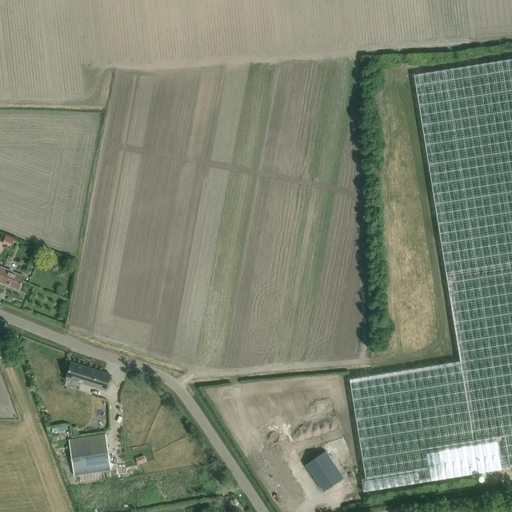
[(510,468),(509,466),(511,465),(511,59),(413,75),(459,361),(349,379),(365,478),(361,479),(363,491),(510,468)]
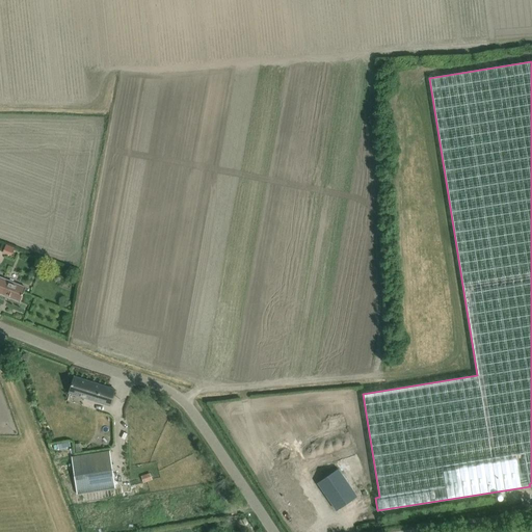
[(7,255),(16,259),(19,250),(10,246),(7,255)]
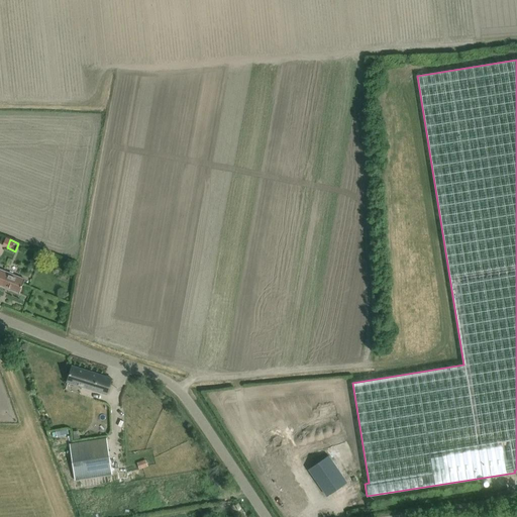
[(0,269),(0,285),(19,293),(25,280),(0,269)]
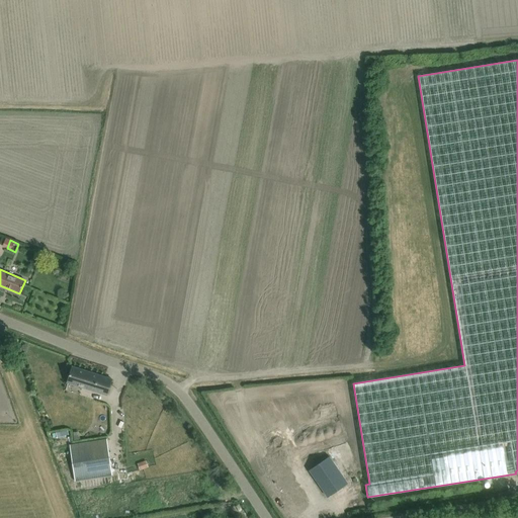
[(72,366),(67,381),(107,394),(112,379),(89,372),(89,373),(85,371),(85,370),(72,366)]
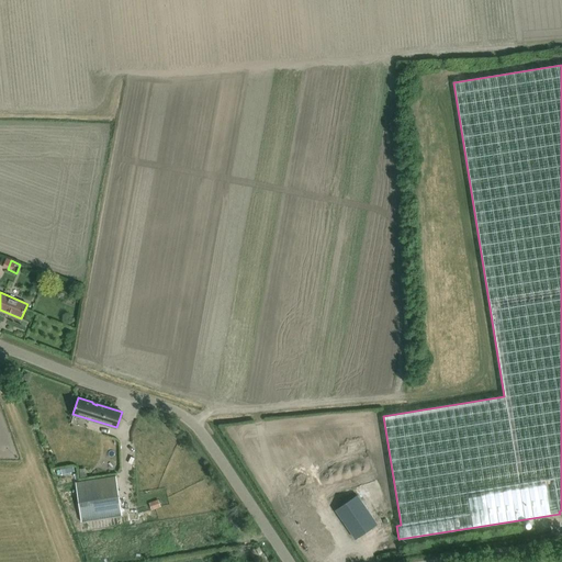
[(110,473),(121,474),(122,463),(112,462),(110,473)]
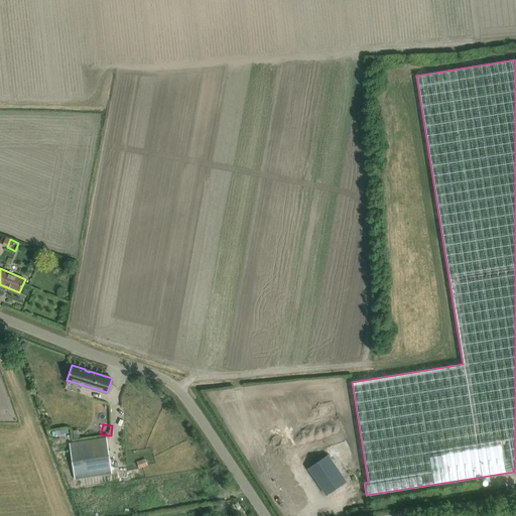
[(106,437),(69,443),(75,479),(112,474),(106,437)]
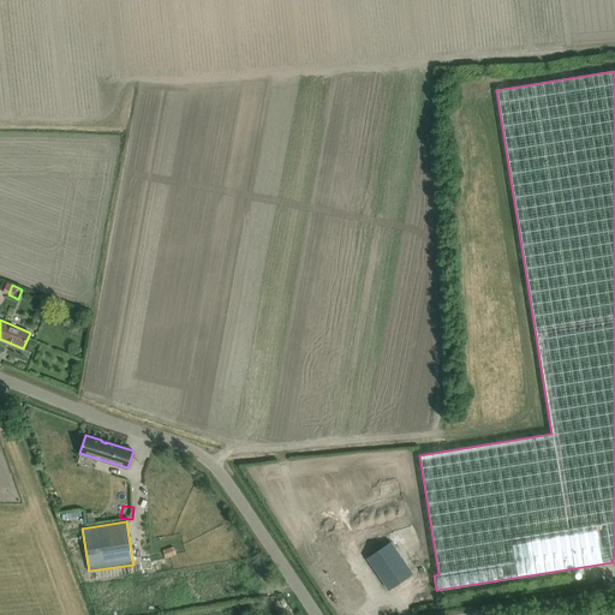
[(390,542),(366,559),(389,590),(412,573),(390,542)]
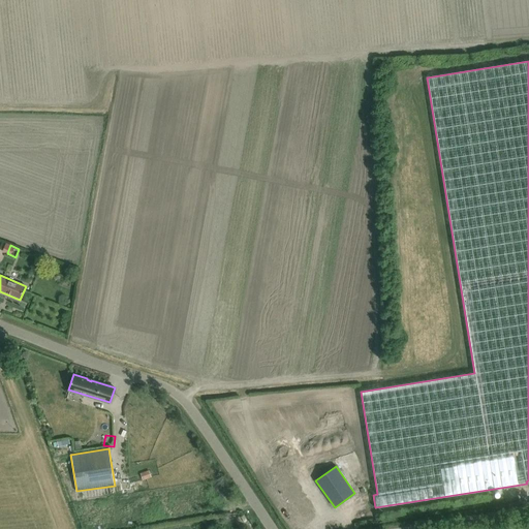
[(153,472),(144,474),(146,483),(155,480),(153,472)]
